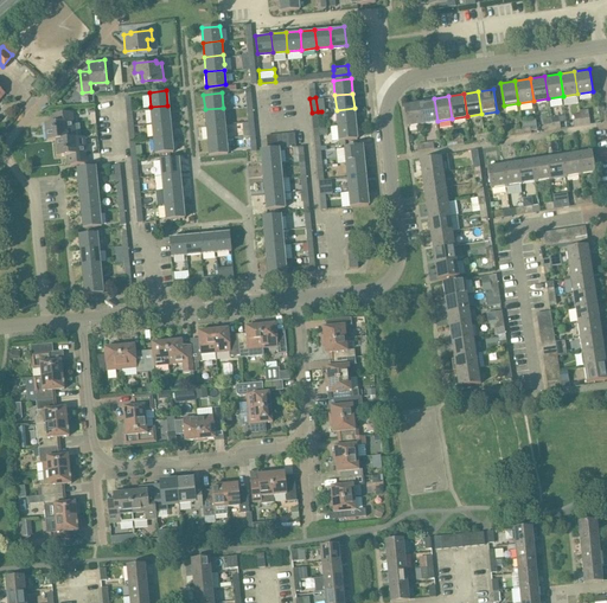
[(434,98),(419,101),(422,123),(438,121),(434,98)]
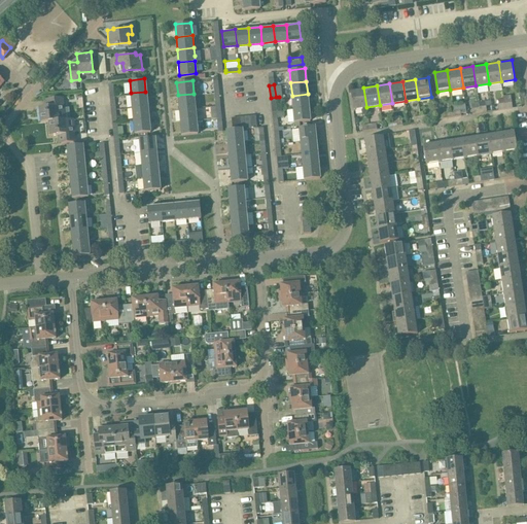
[(366,107),(363,88),(350,90),(353,109),(366,107)]
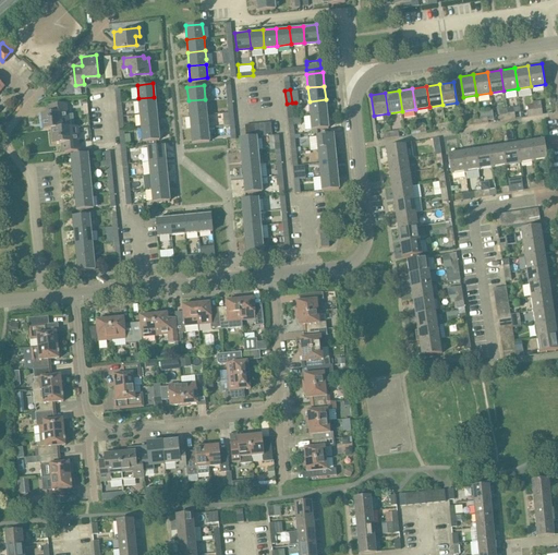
[(138,98),(140,112),(156,110),(154,97),(138,98)]
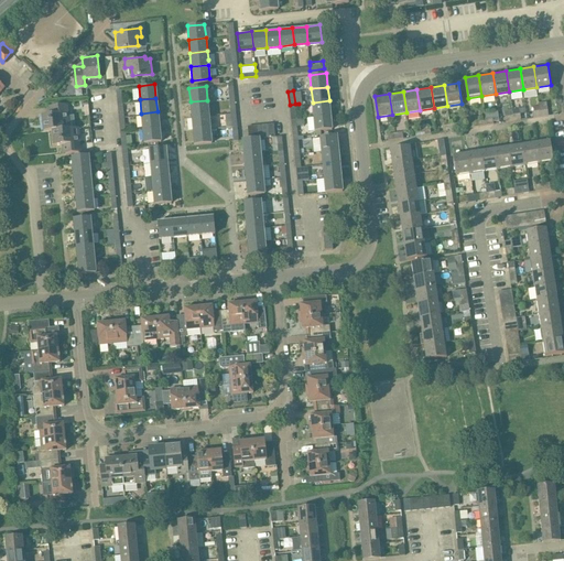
[(191,101),(192,116),(208,114),(207,100),(191,101)]
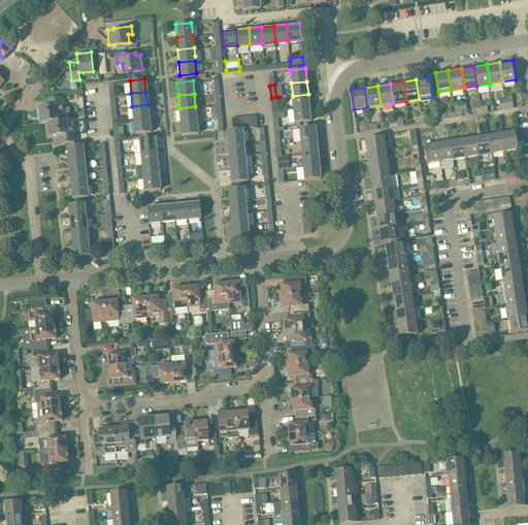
[(293,96),(294,108),(309,106),(308,94),(293,96)]
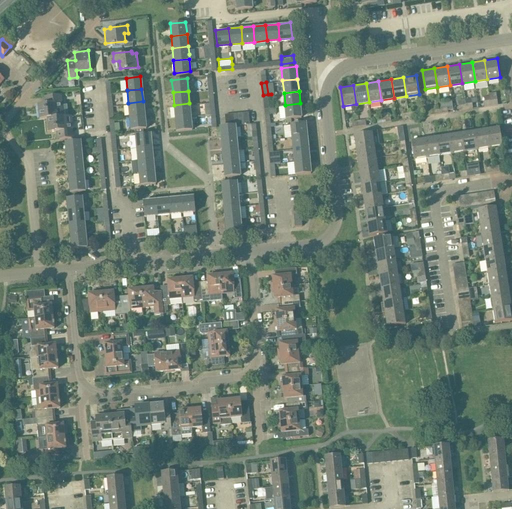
[(47,116),(63,115),(63,114),(61,93),(45,94),(46,102),(38,103),(40,117),(47,116)]
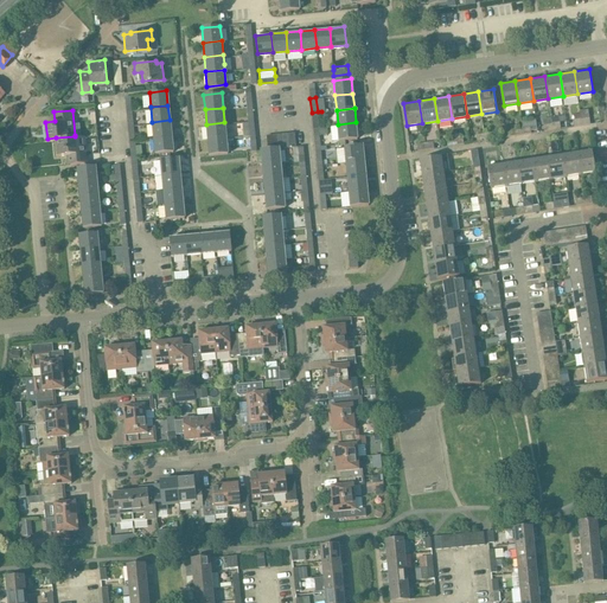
[(321,111),(312,113),(313,127),(323,126),(321,111)]
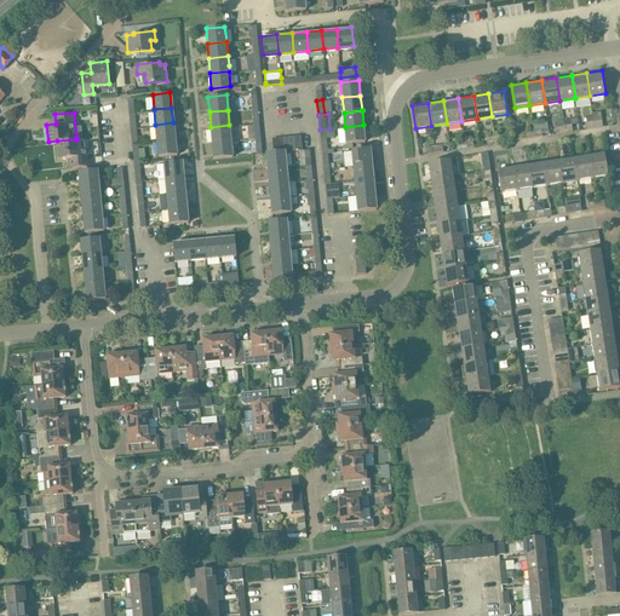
[(252,137),(254,137),(260,137),(259,121),(253,122),(239,124),(240,127),(248,126),(248,138),(252,137)]
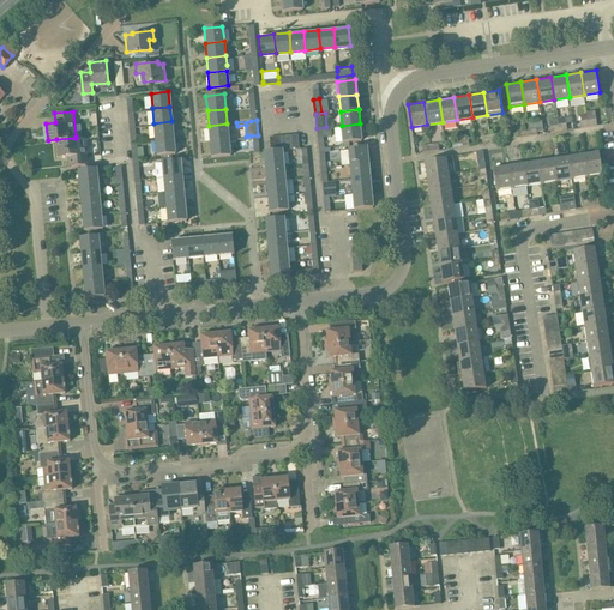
[(154,124),(155,138),(173,137),(172,121),(154,124)]
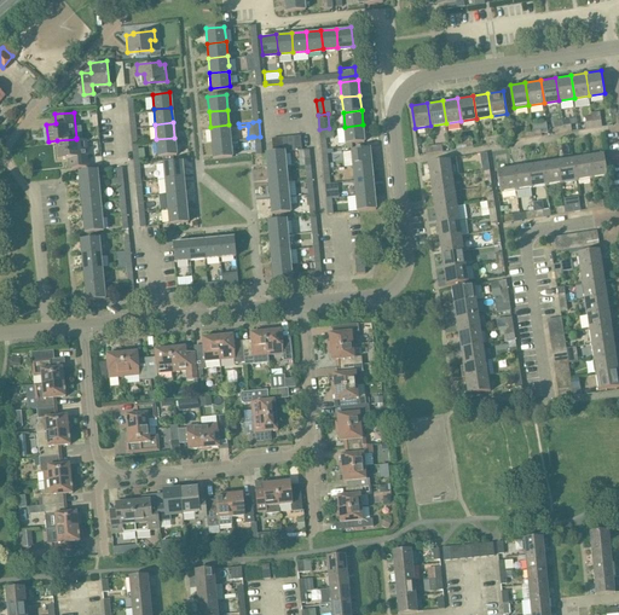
[(229,125),(210,127),(212,141),(230,139),(229,125)]
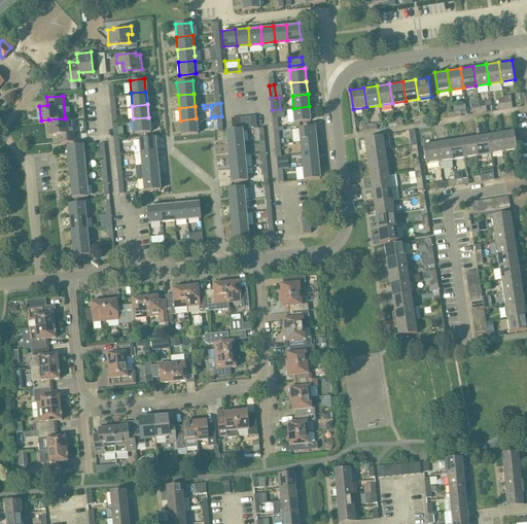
[(309,106),(293,108),(294,121),(310,119),(309,106)]
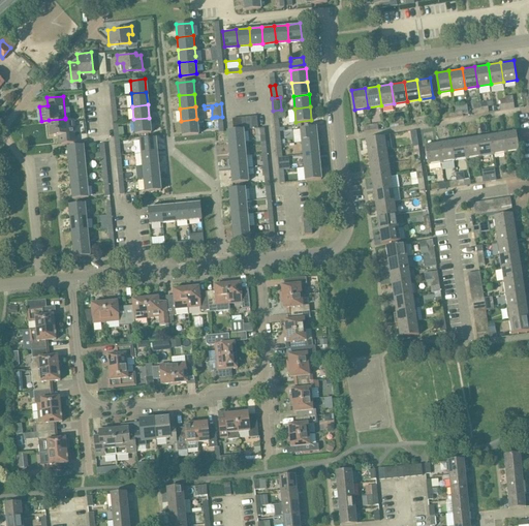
[(274,127),(279,126),(278,116),(285,116),(285,110),(281,110),(273,111),(274,127)]
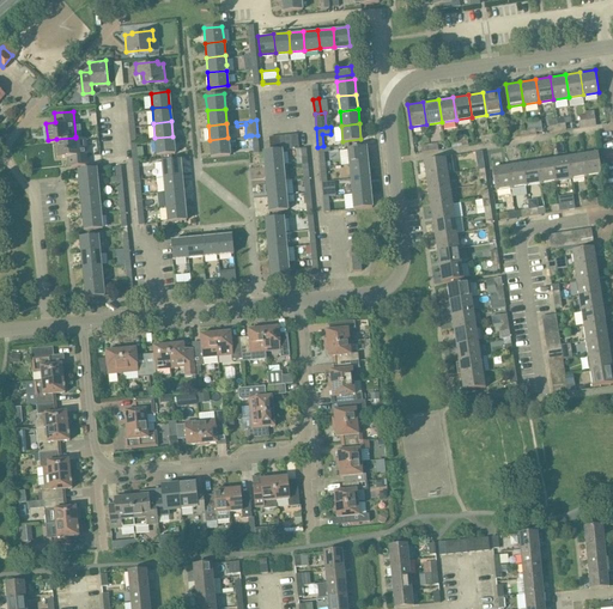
[(76,138),(56,139),(59,156),(67,154),(68,164),(87,163),(85,136),(76,136),(76,138)]
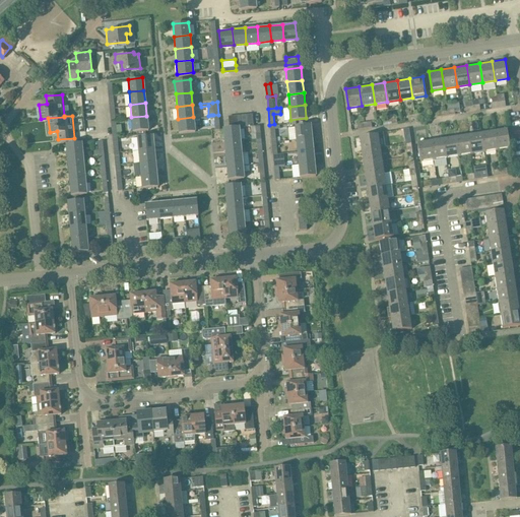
[(147,128),(146,116),(131,117),(133,130),(147,128)]
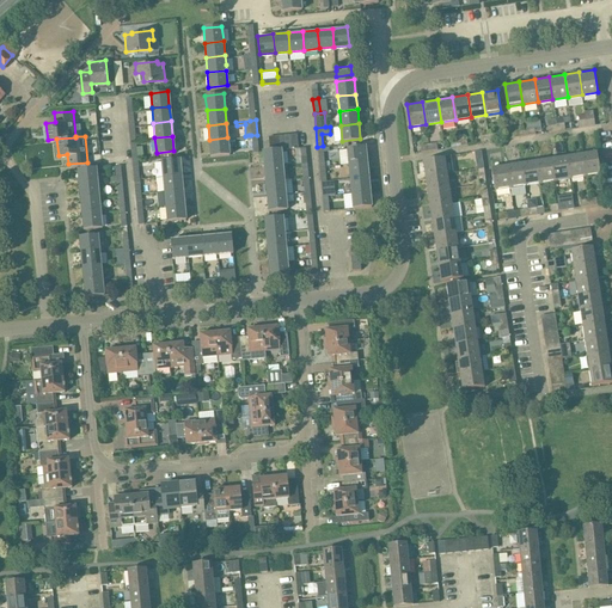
[(230,153),(227,137),(209,140),(212,154),(230,153)]
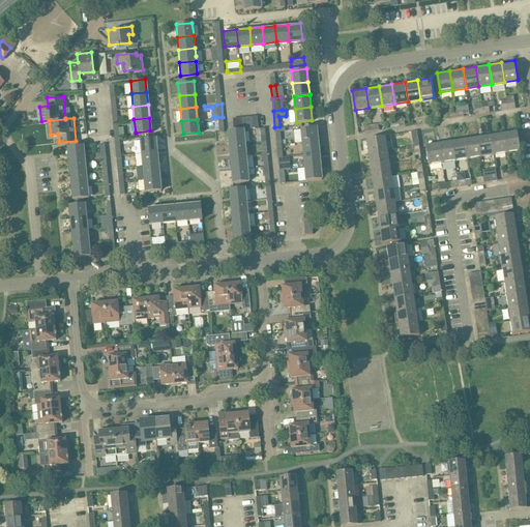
[(302,141),(318,139),(316,126),(300,127),(302,141)]
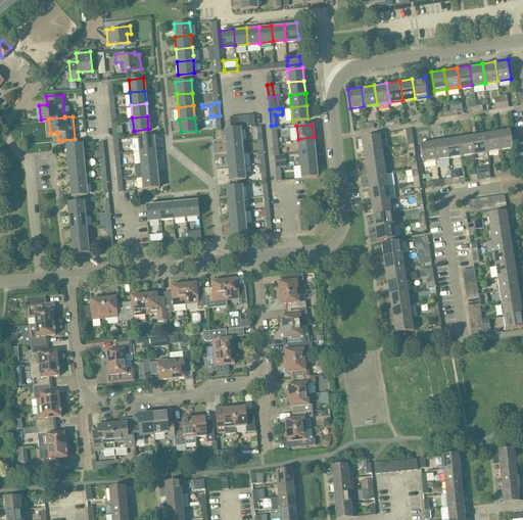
[(226,141),(241,139),(240,127),(237,127),(231,128),(224,128),(226,141)]
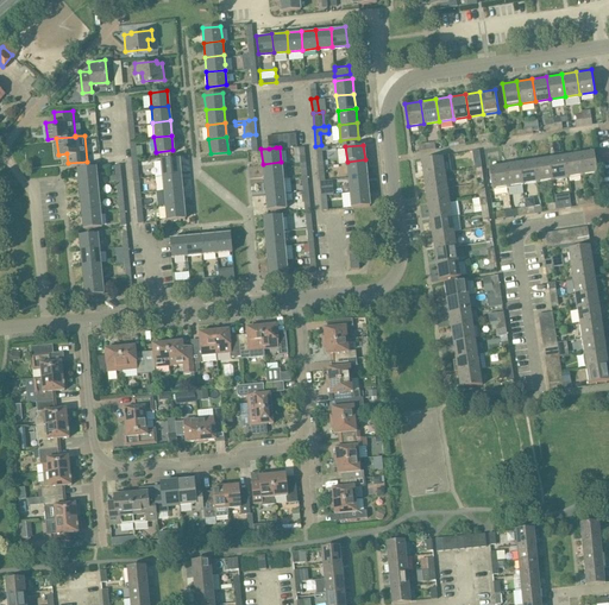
[(578,151),(582,174),(597,171),(594,149),(578,151)]
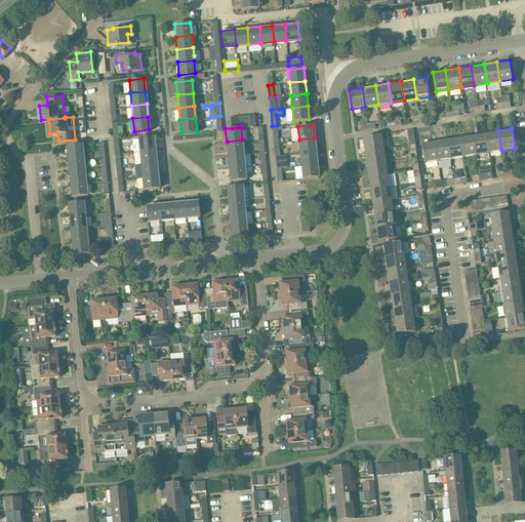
[(486,132),(489,152),(501,150),(498,130),(486,132)]
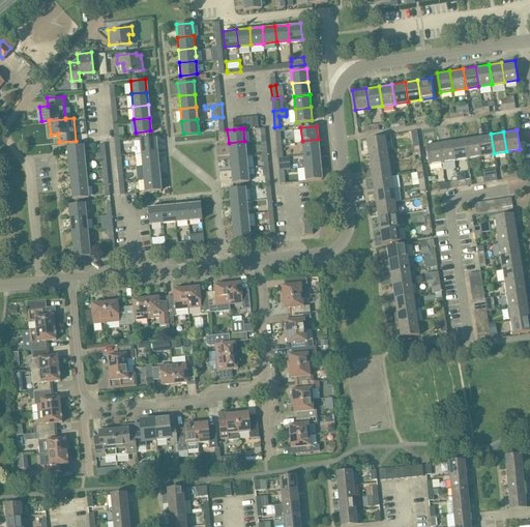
[(385,135),(365,138),(367,151),(387,148),(386,139),(391,139),(390,133),(385,134),(385,135)]
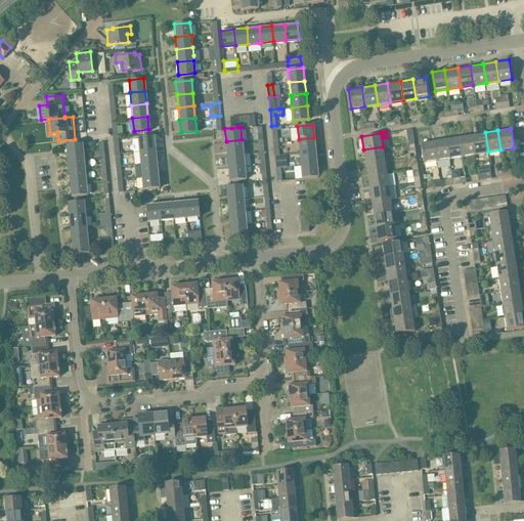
[(476,154),(488,152),(485,132),(473,134),(476,154)]
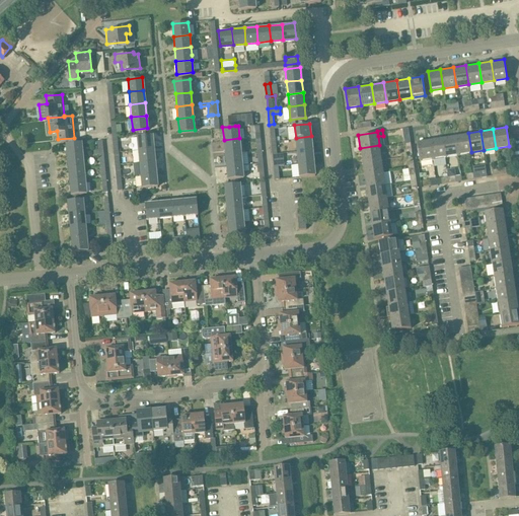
[(458,154),(471,152),(468,133),(455,135),(458,154)]
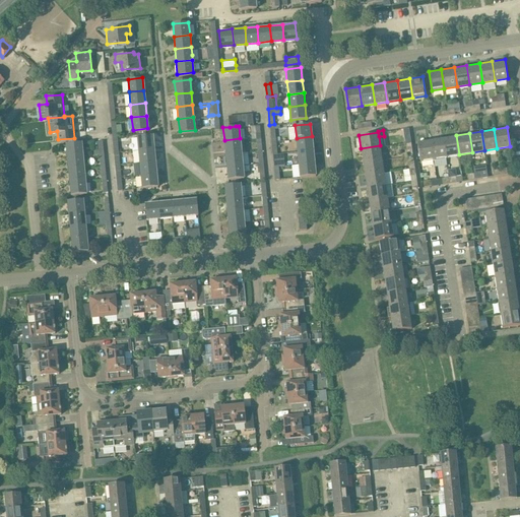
[(137,135),(138,148),(153,146),(152,134),(137,135)]
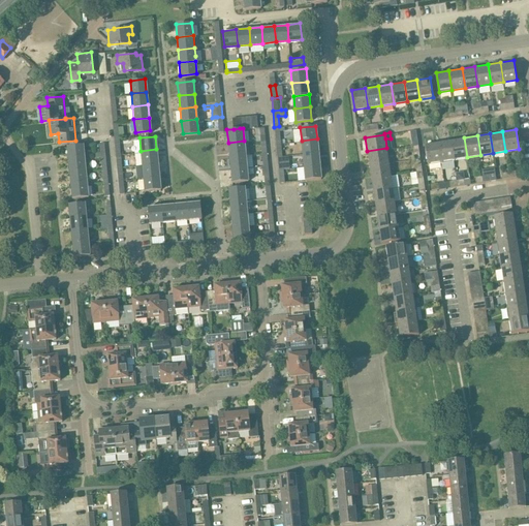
[(455,159),(467,157),(464,137),(452,140),(455,159)]
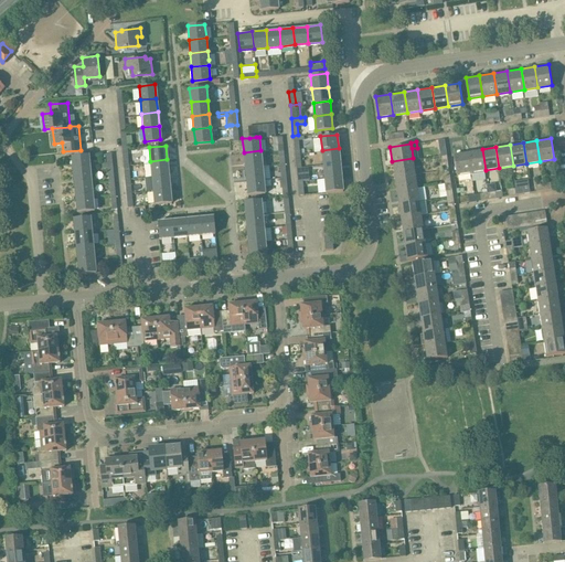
[(322,150),(323,163),(340,162),(339,148),(322,150)]
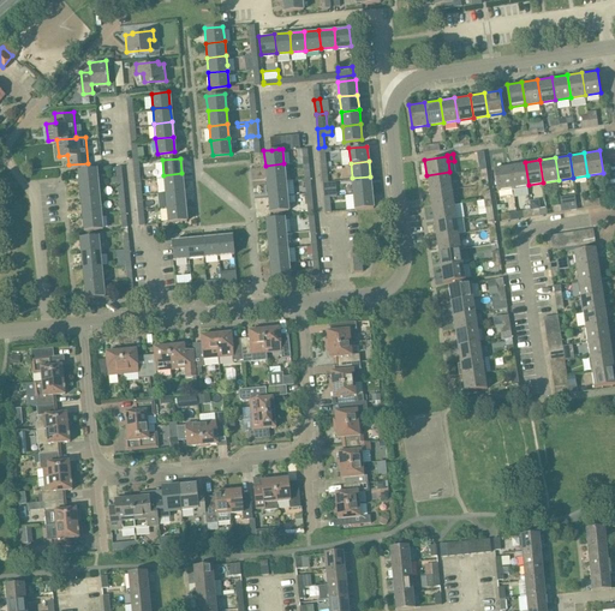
[(513,187),(529,185),(525,162),(509,165),(513,187)]
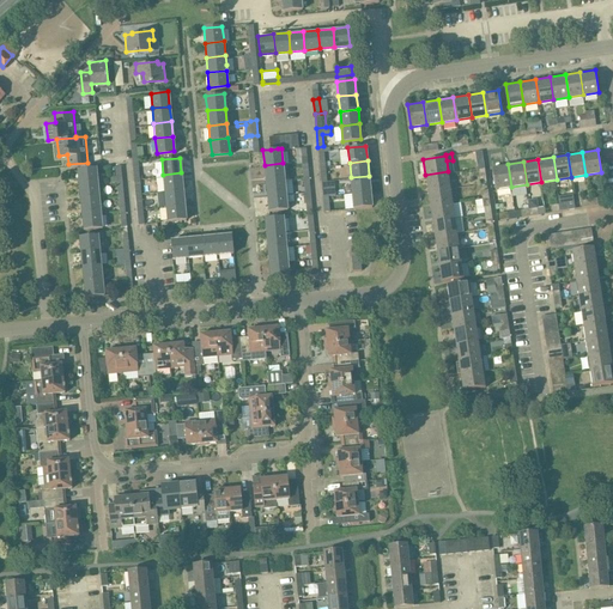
[(284,178),(283,163),(265,165),(266,180),(284,178)]
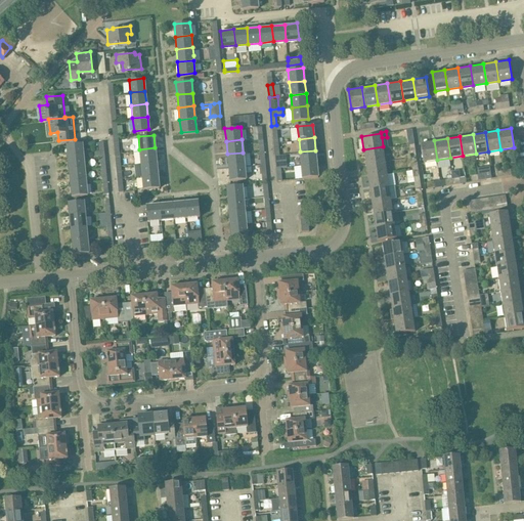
[(99,154),(104,154),(103,140),(98,141),(99,148),(94,149),(95,155),(99,154)]
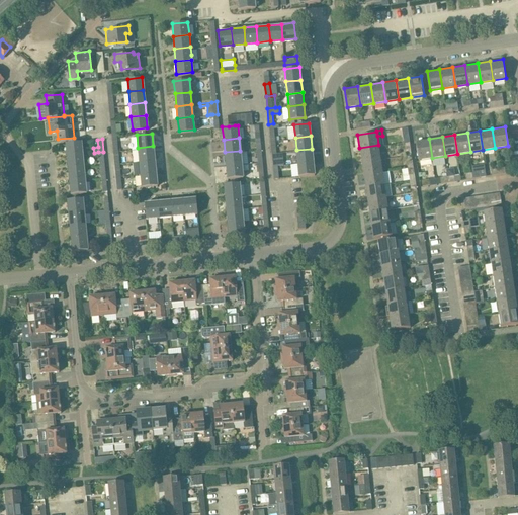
[(419,160),(432,158),(429,139),(416,141),(419,160)]
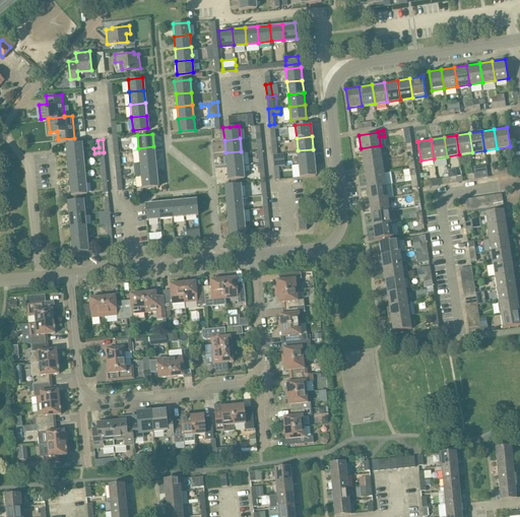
[(66,142),(67,155),(82,153),(81,141),(66,142)]
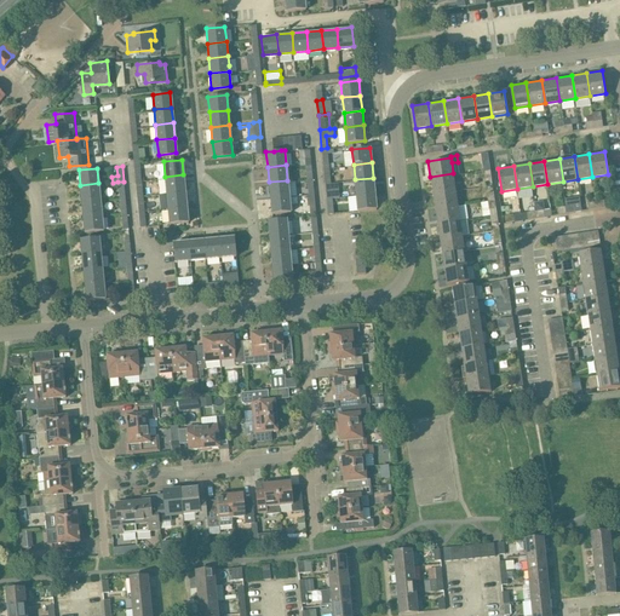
[(432,193),(455,189),(453,173),(430,177),(432,193)]
